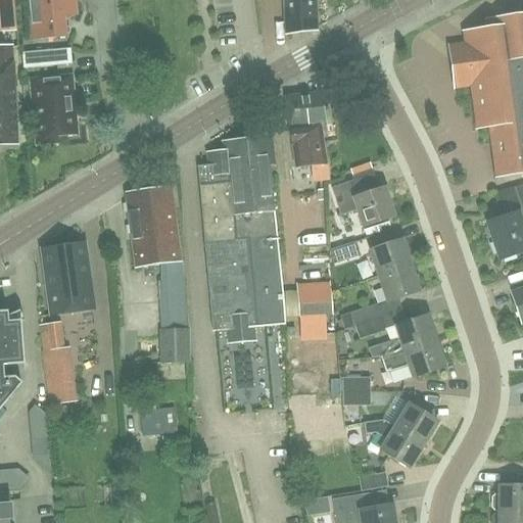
[(0,0),(0,33),(16,32),(15,27),(13,0),(0,0)]
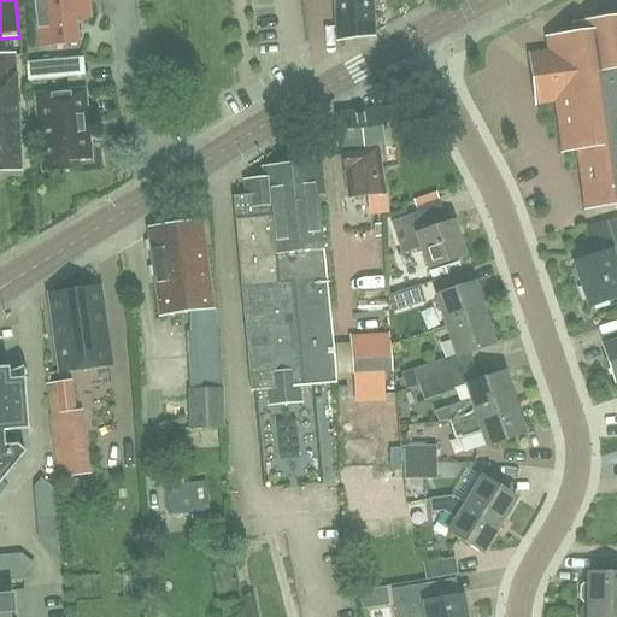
[(31,0),(37,47),(76,43),(74,19),(88,18),(86,0),(31,0)]
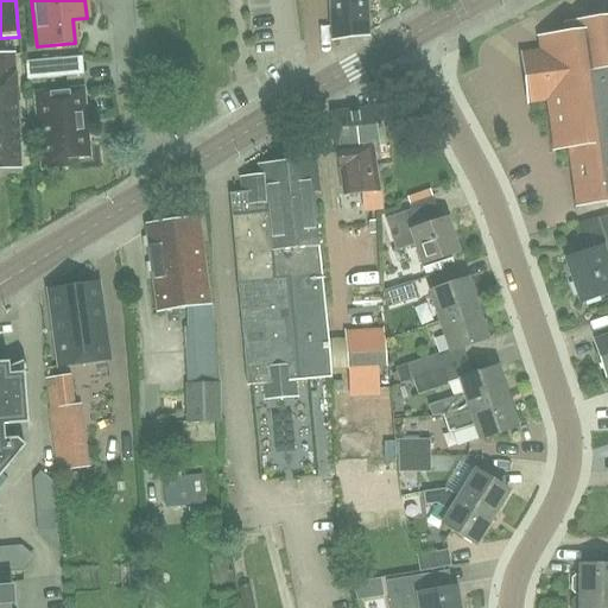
[(328,0),(330,39),(368,36),(366,0),(328,0)]
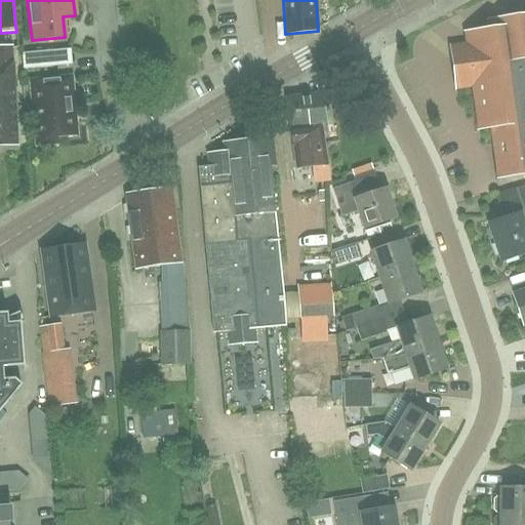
[(469,44),(451,47),(455,85),(474,83),(480,128),(492,126),(499,176),(524,172),(524,14),(490,19),(491,29),(467,32),(469,44)]
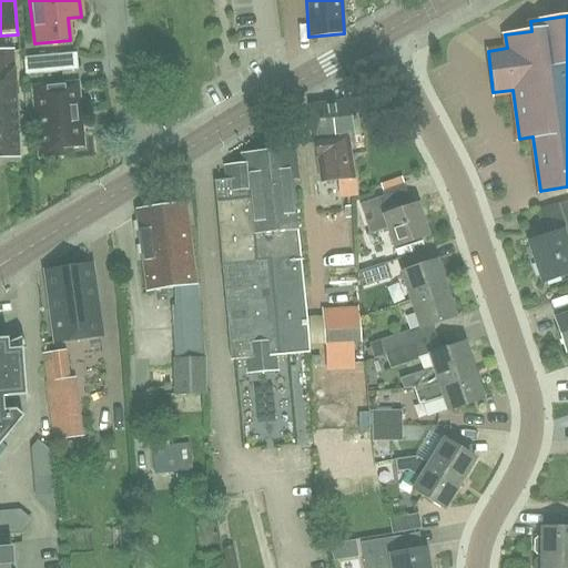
[(0,51),(0,158),(18,156),(13,69),(12,69),(12,51),(0,51)]
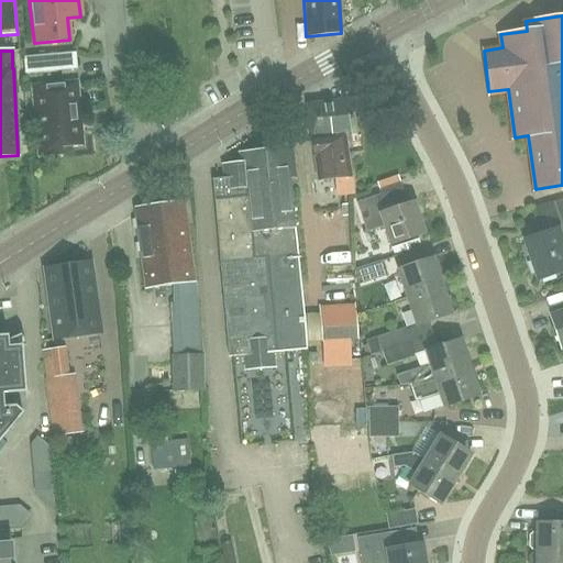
[(54,54),(23,57),(24,75),(56,72),(54,54)]
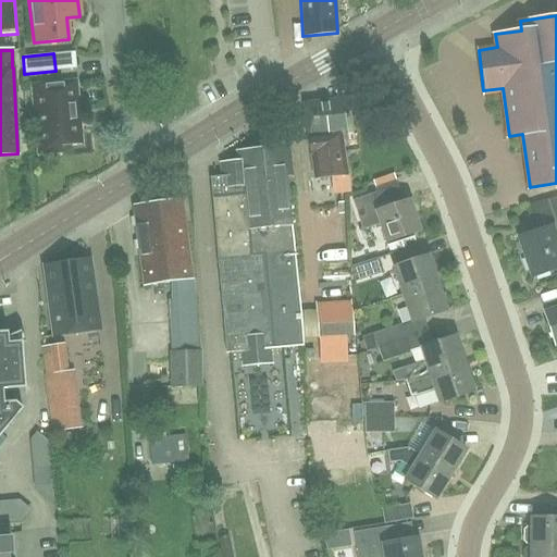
[(81,143),(74,83),(33,87),(39,152),(59,151),(59,145),(81,143)]
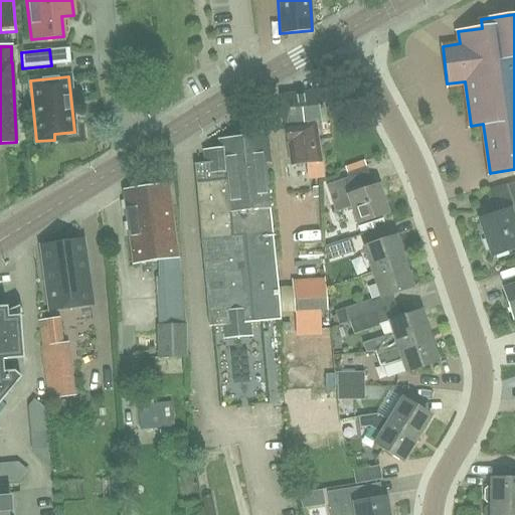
[(299,94),(308,163),(311,163),(313,175),(323,174),(316,122),(320,122),(316,92),(299,94)]
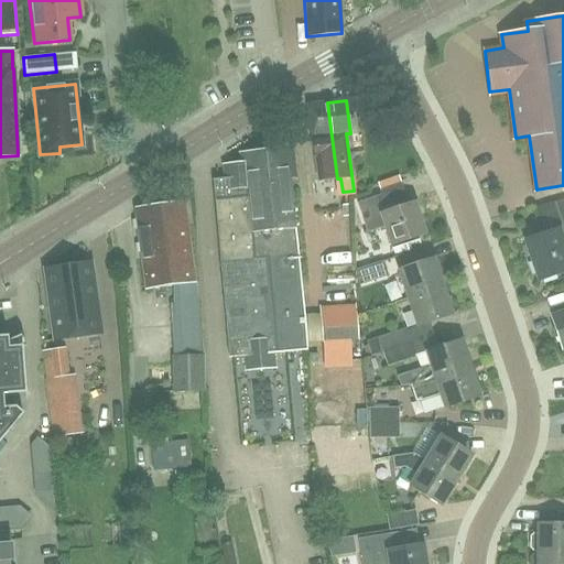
[(337,179),(327,102),(308,106),(313,141),(311,143),(312,150),(315,152),(318,181),(337,179)]
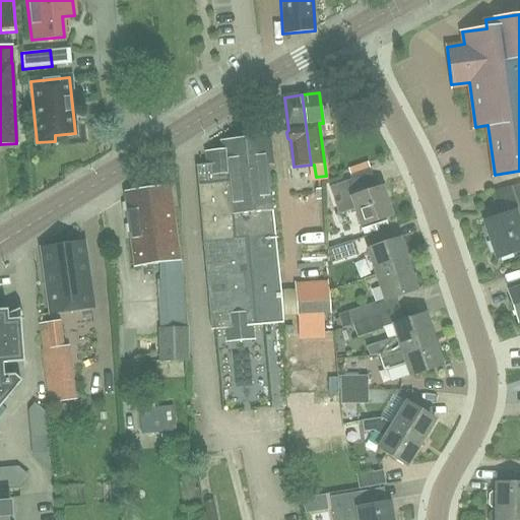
[(254,339),(253,326),(283,323),(265,129),(247,131),(248,139),(221,141),(222,151),(204,152),(205,165),(197,166),(212,330),(224,328),(225,342),(254,339)]
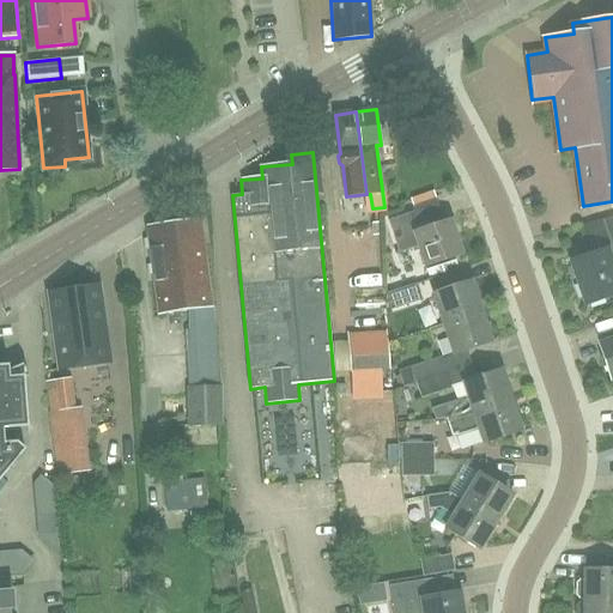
[(416,248),(423,267),(460,254),(449,220),(418,231),(412,213),(388,222),(399,253),(416,248)]
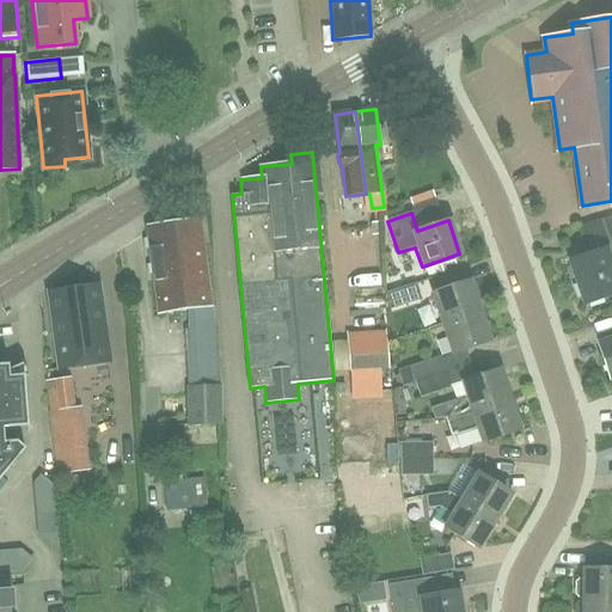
[(585,304),(611,294),(611,215),(582,227),(591,252),(569,261),(585,304)]
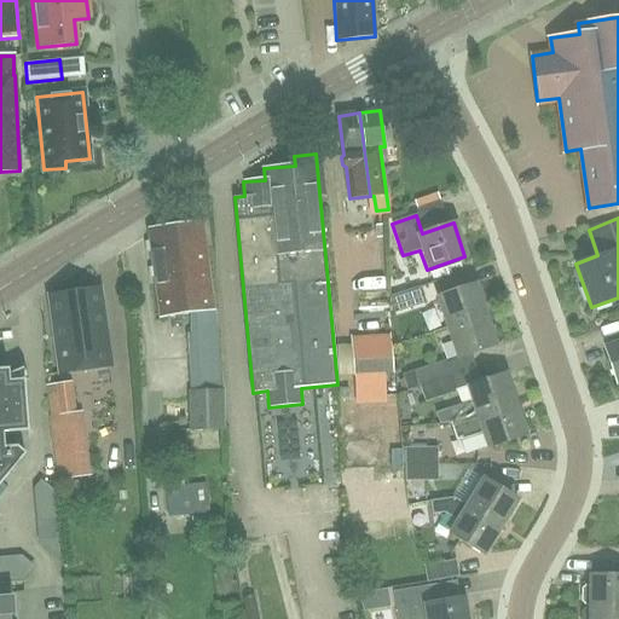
[(174,226),(165,227),(149,230),(150,236),(156,284),(161,318),(189,314),(190,333),(187,333),(190,391),(187,391),(189,431),(191,431),(224,429),(225,429),(224,389),(220,389),(214,311),(215,311),(204,223),(174,226)]
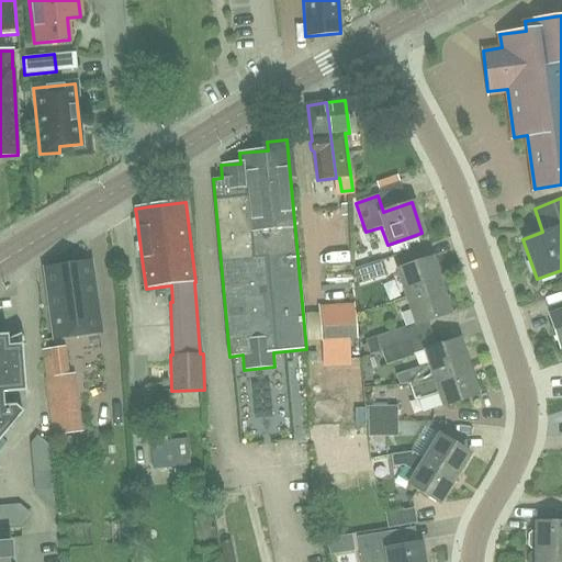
[(396,269),(406,296),(440,285),(430,257),(396,269)]
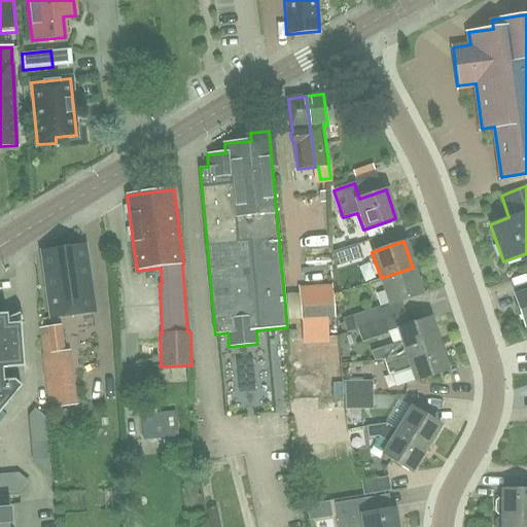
[(357,244),(332,252),(337,267),(362,258),(357,244)]
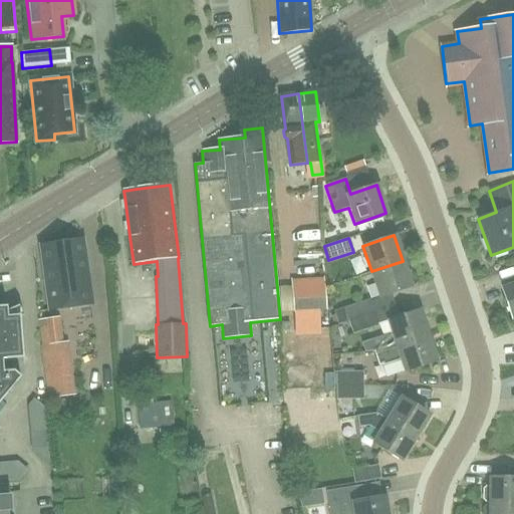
[(83,239),(39,245),(47,308),(91,302),(83,239)]
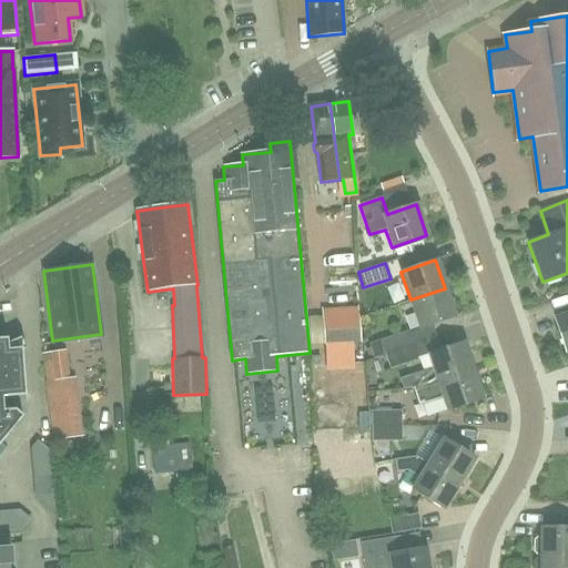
[(445,288),(411,300),(421,328),(455,316),(445,288)]
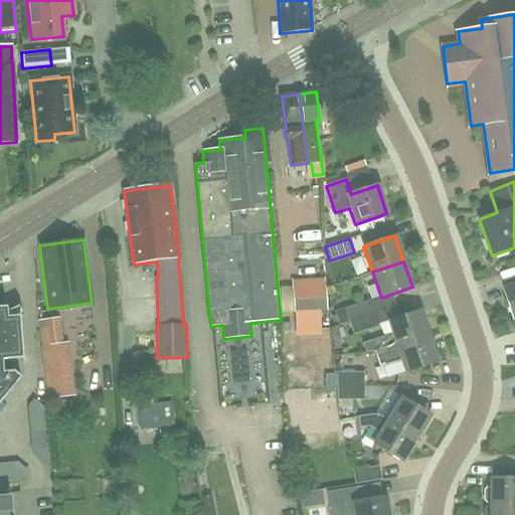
[(327,310),(324,281),(292,283),(294,312),(327,310)]
